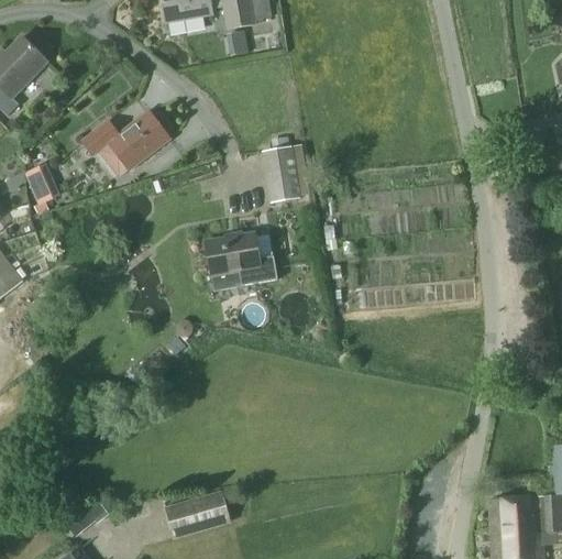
[(161,0),(165,21),(212,13),(211,8),(223,6),(227,28),(255,22),(251,0),(161,0)]
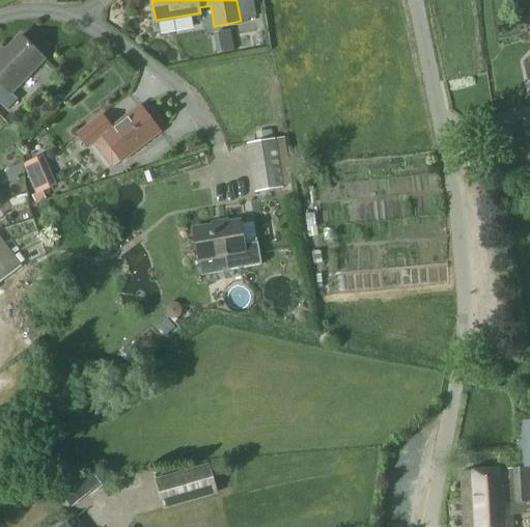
[(3,44),(0,46),(0,101),(7,108),(18,96),(11,91),(45,56),(20,33),(6,47),(3,44)]
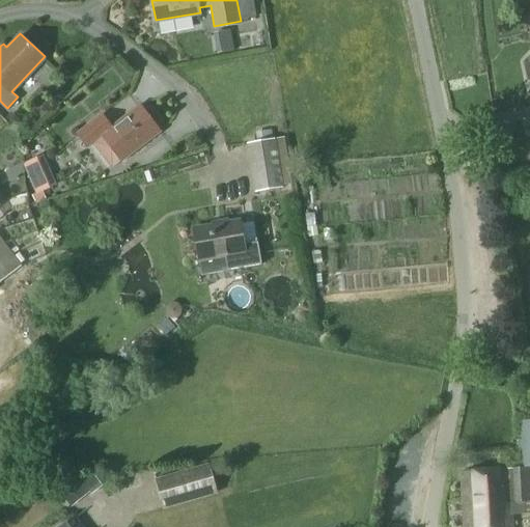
[(104,112),(76,133),(85,145),(91,141),(111,167),(121,159),(160,129),(157,126),(161,121),(161,117),(151,105),(146,105),(143,108),(140,104),(113,125),(104,112)]
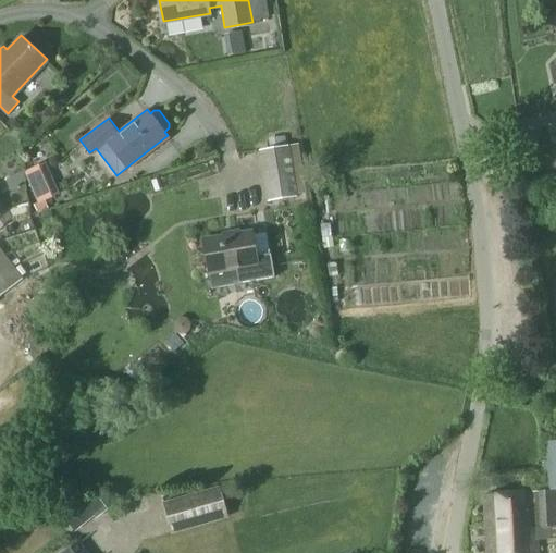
[(259,148),(268,200),(299,195),(289,144),(259,148)]
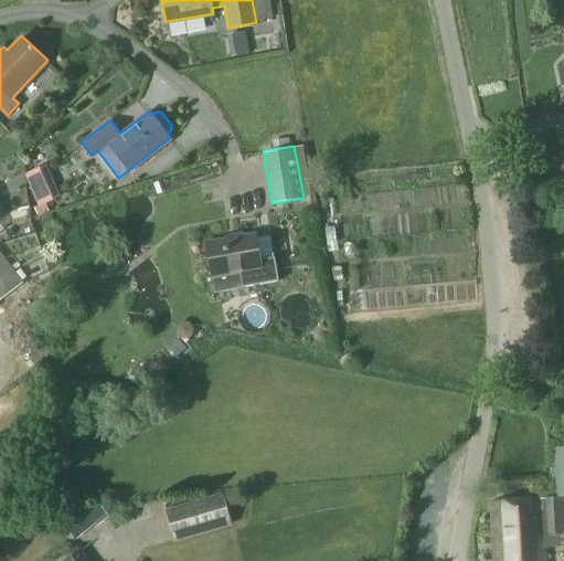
[(60,194),(46,162),(25,171),(39,203),(60,194)]
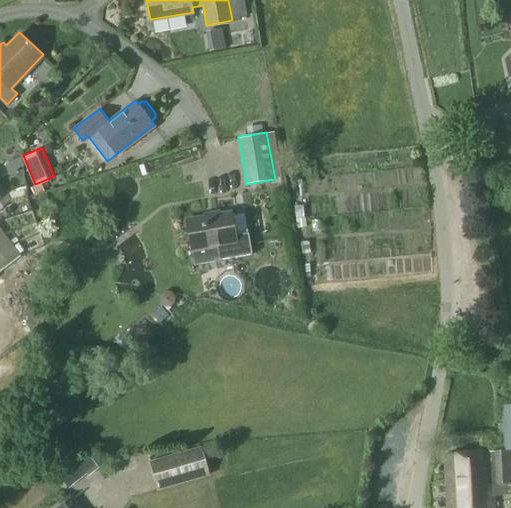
[(35,194),(24,197),(30,220),(41,217),(35,194)]
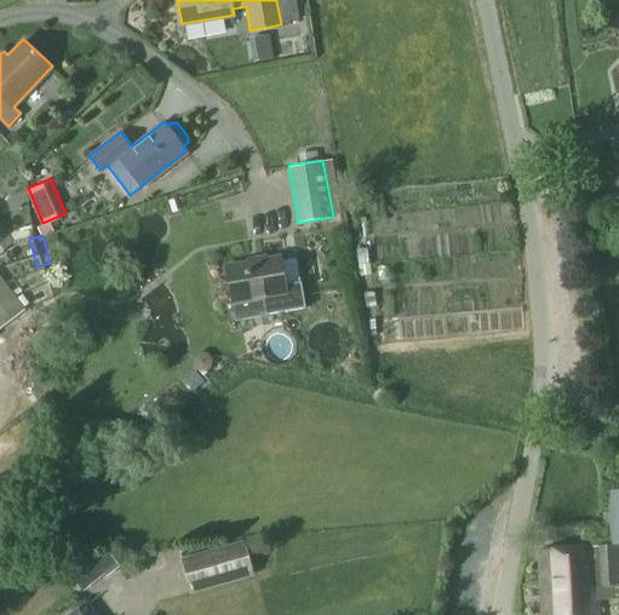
[(301,246),(284,247),(287,270),(303,268),(301,246)]
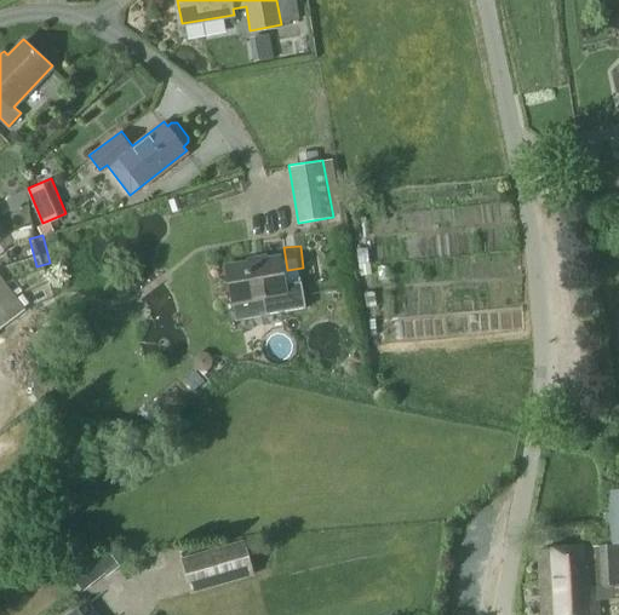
[(280,256),(227,264),(233,302),(286,292),(280,256)]
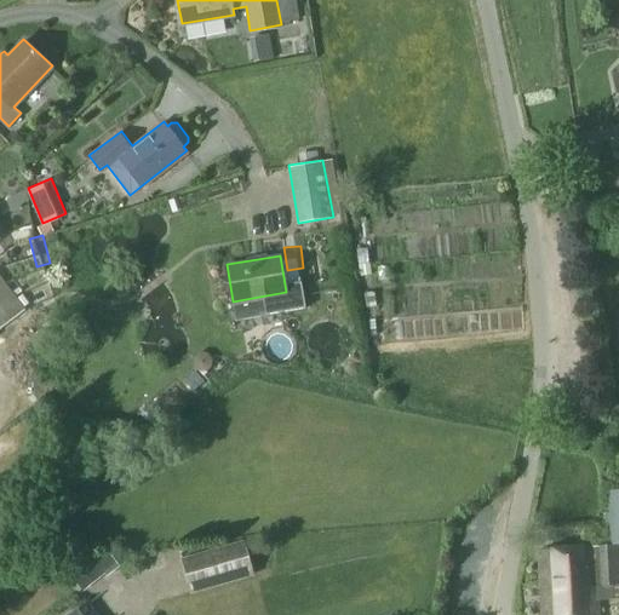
[(0,326),(24,308),(0,275),(0,326)]
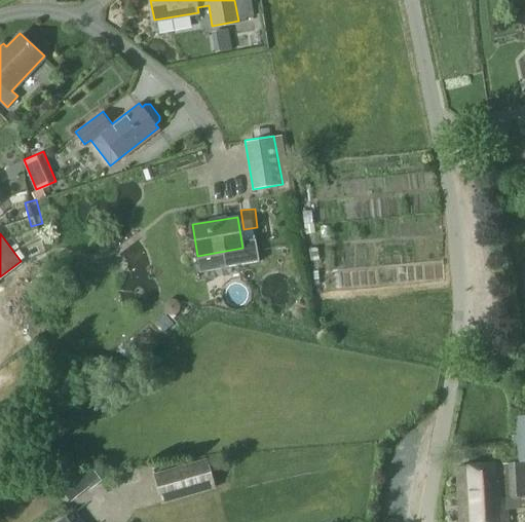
[(524,414),(515,415),(516,460),(524,459),(524,414)]
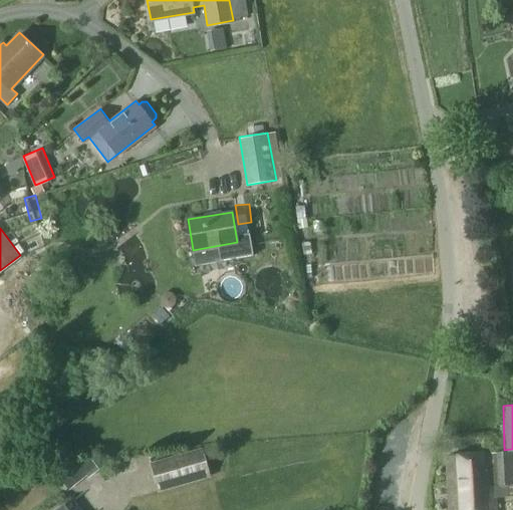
[(129,463),(144,458),(140,445),(124,451),(129,463)]
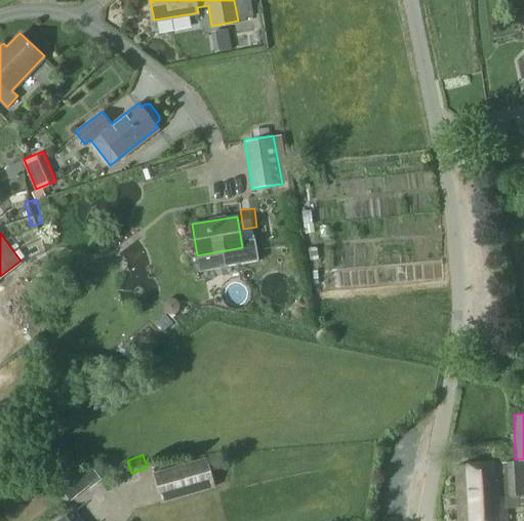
[(161,502),(214,486),(206,456),(153,472),(161,502)]
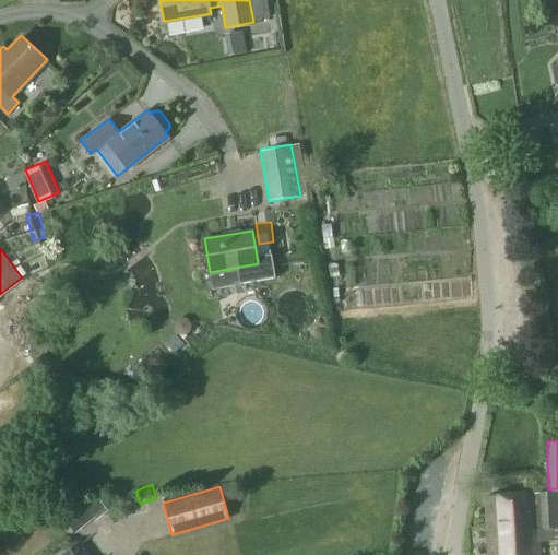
[(555,539),(554,528),(557,527),(557,489),(498,494),(486,495),(488,554),(539,554),(539,540),(555,539)]
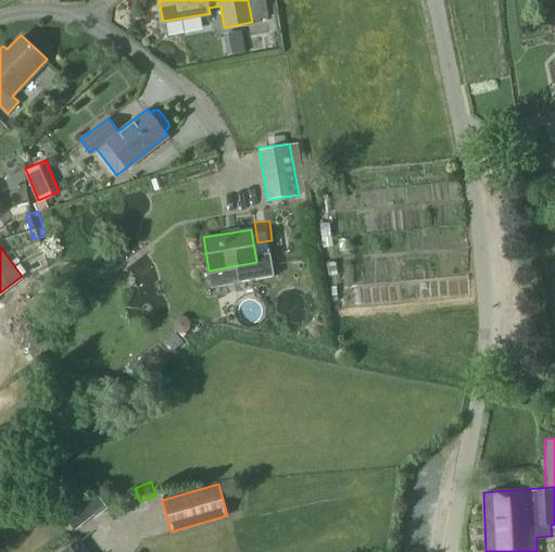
[(86,500),(66,516),(75,527),(95,511),(98,514),(108,506),(96,492),(86,500)]
